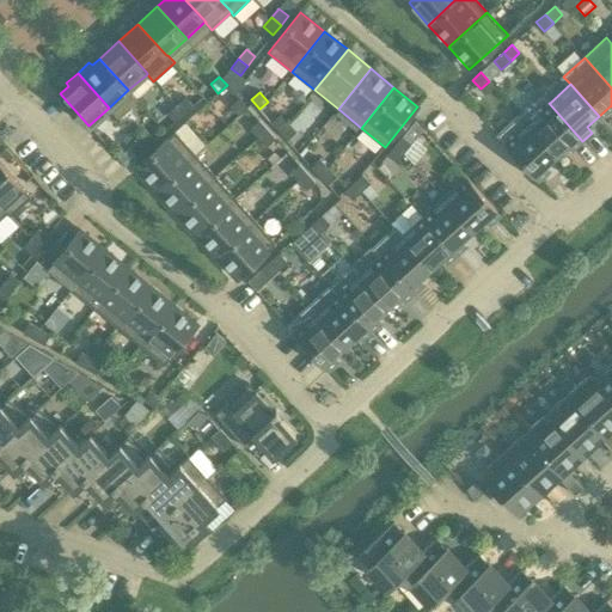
[(543,96),(520,115),(556,155),(568,144),(574,150),(582,141),(549,103),(550,103),(543,96)]
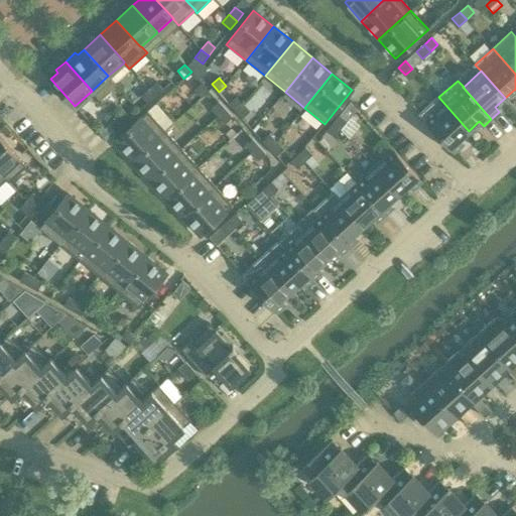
[(156,82),(148,89),(155,96),(163,89),(156,82)]
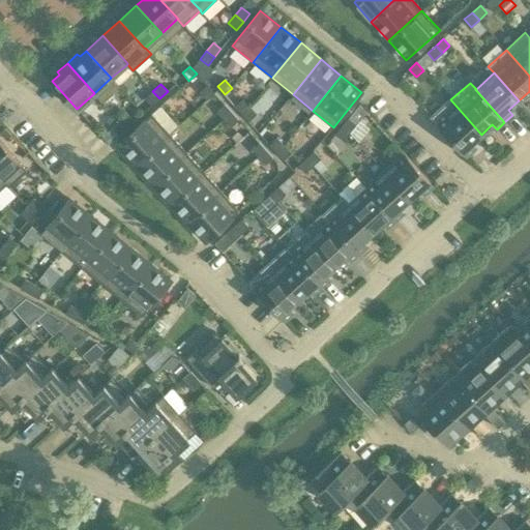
[(214,93),(207,85),(200,92),(207,99),(214,93)]
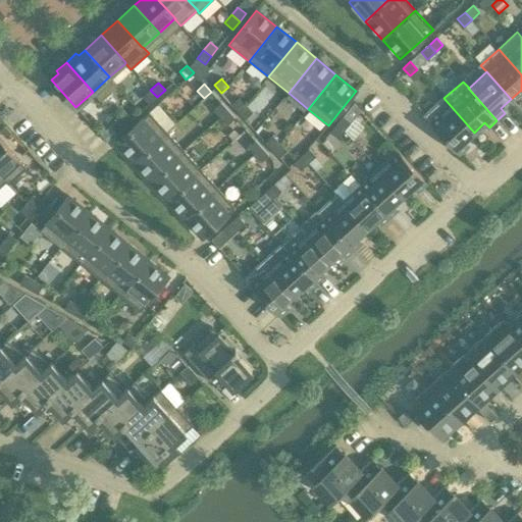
[(157,97),(150,90),(143,97),(150,104),(157,97)]
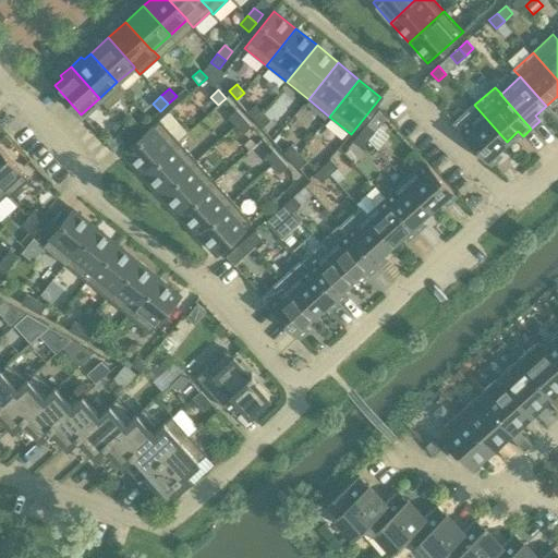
[(255,120),(263,112),(255,104),(247,111),(255,120)]
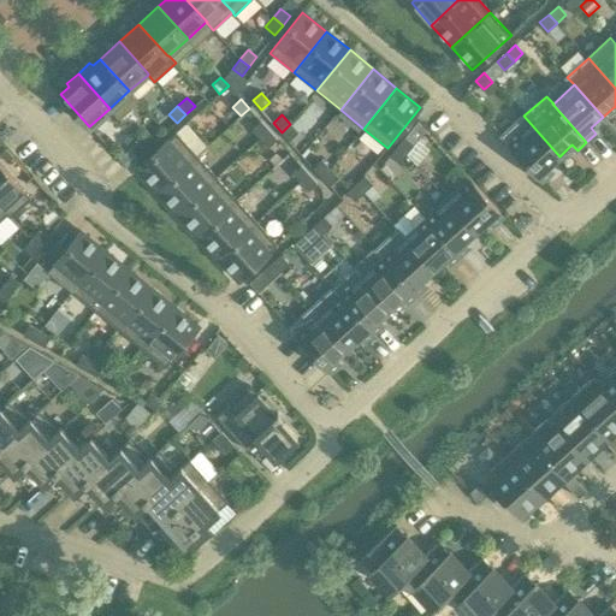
[(560,157),(523,116),(502,136),(543,182),(552,172),(548,167),(560,157)]
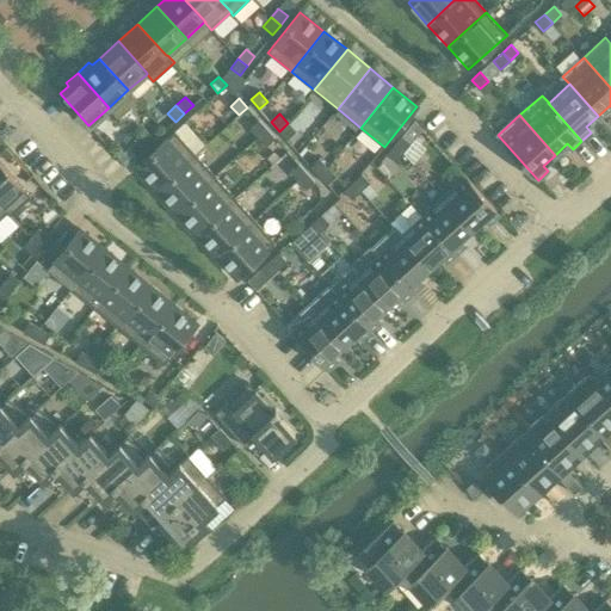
[(259,137),(267,129),(259,121),(251,128),(259,137)]
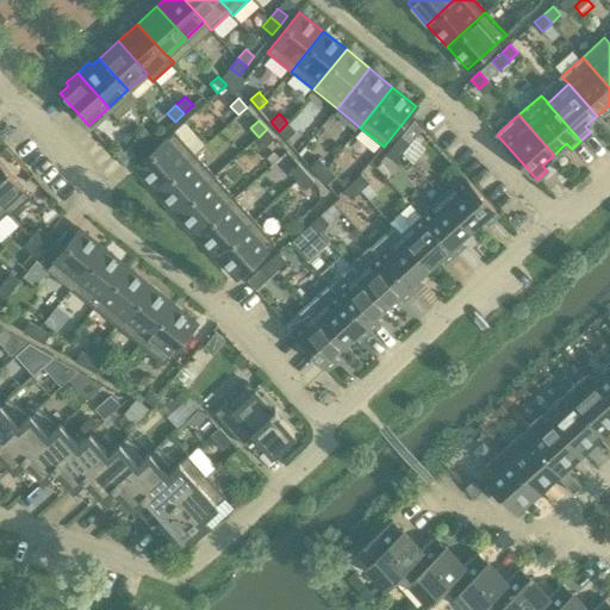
[(296,132),(287,123),(279,131),(286,139),(296,132)]
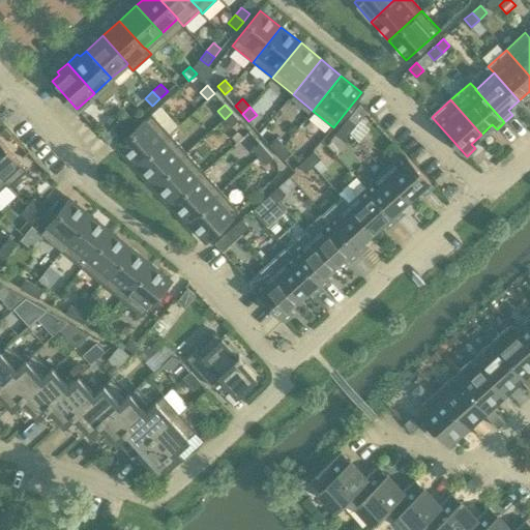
[(232,112),(225,119),(232,126),(239,120),(232,112)]
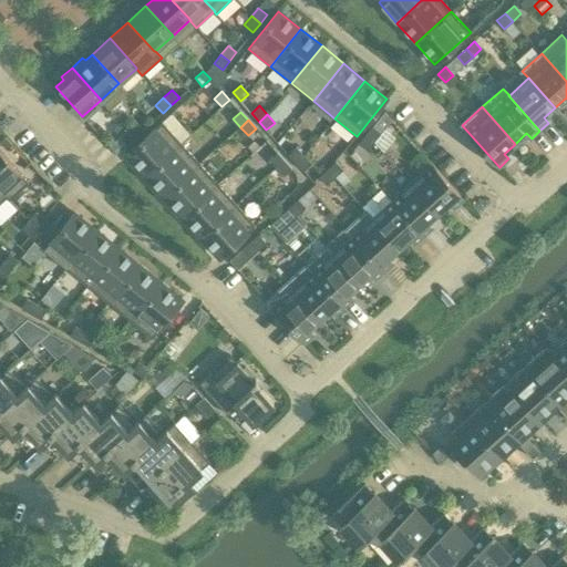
[(145,175),(182,143),(163,122),(126,154),(145,175)]
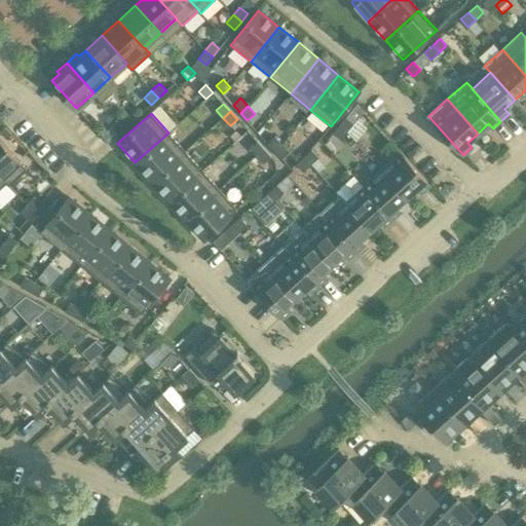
[(119,119),(125,127),(134,120),(126,113),(119,119)]
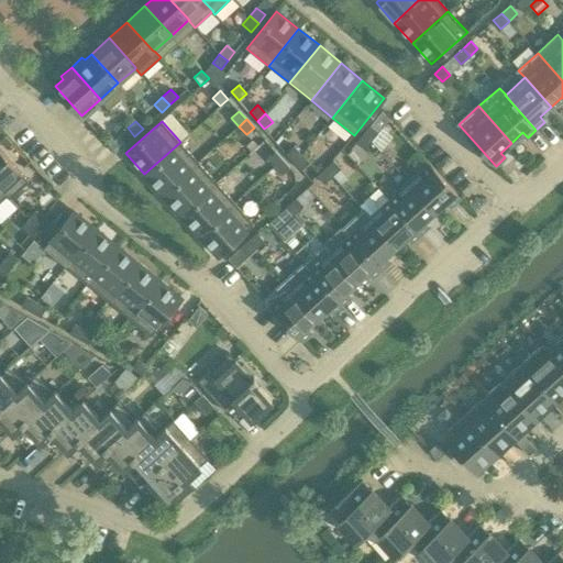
[(371,125),(364,134),(372,141),(379,132),(371,125)]
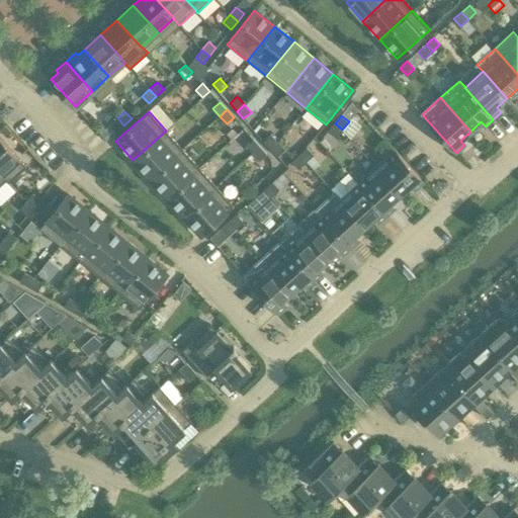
[(123,125),(117,117),(109,124),(116,133),(123,125)]
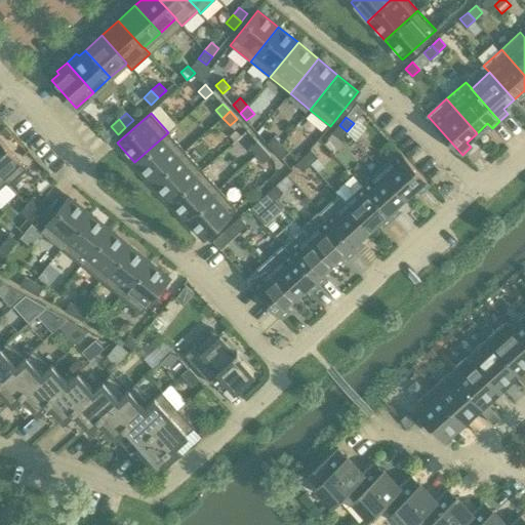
[(347,131),(339,125),(332,133),(340,139),(347,131)]
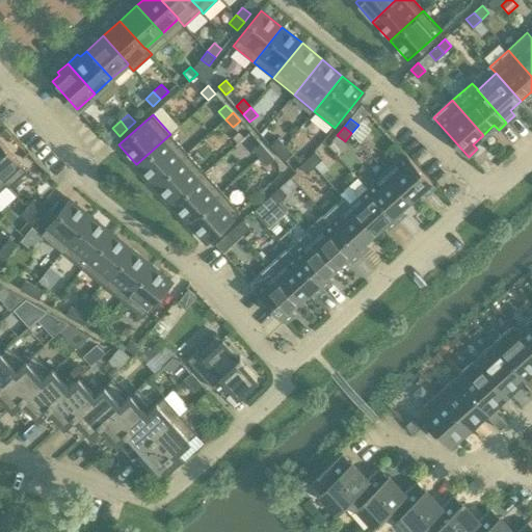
[(11,136),(4,129),(0,133),(7,140),(11,136)]
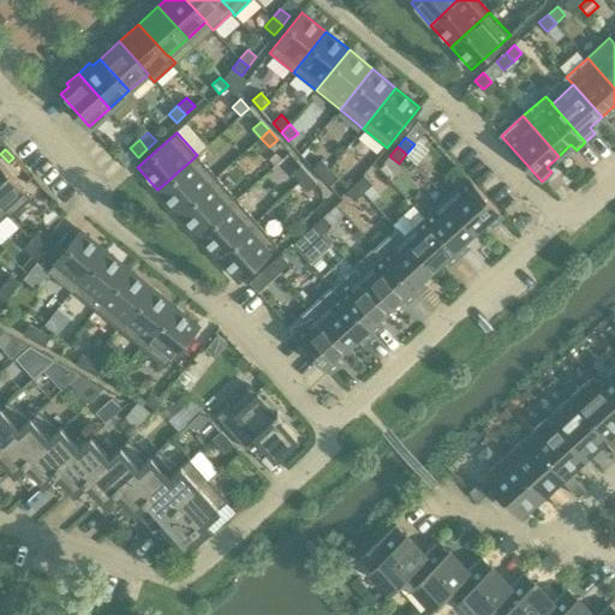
[(216,177),(197,155),(157,190),(178,212),(216,177)]
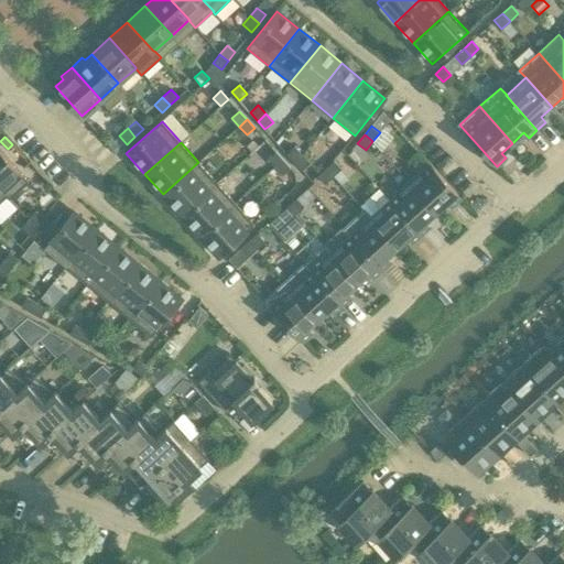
[(295,162),(303,155),(295,147),(288,154),(295,162)]
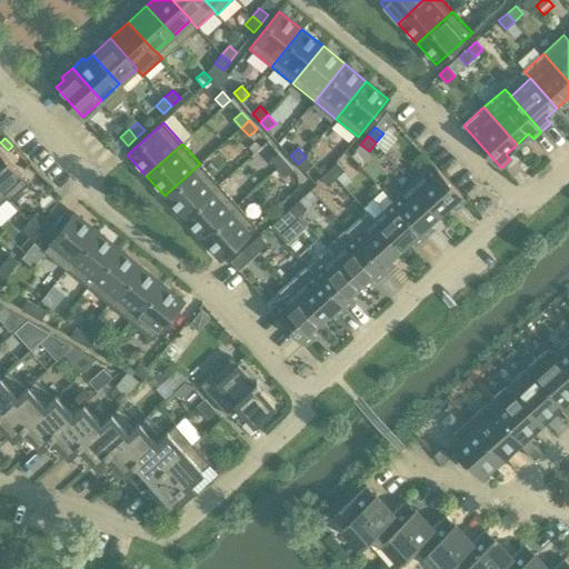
[(0,188),(8,197),(7,198),(9,201),(29,183),(0,150),(0,188)]
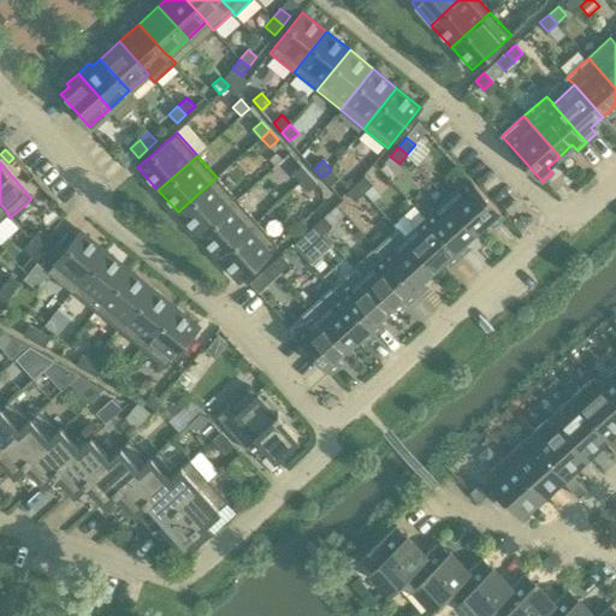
[(301,183),(309,175),(302,166),(292,173),(301,183)]
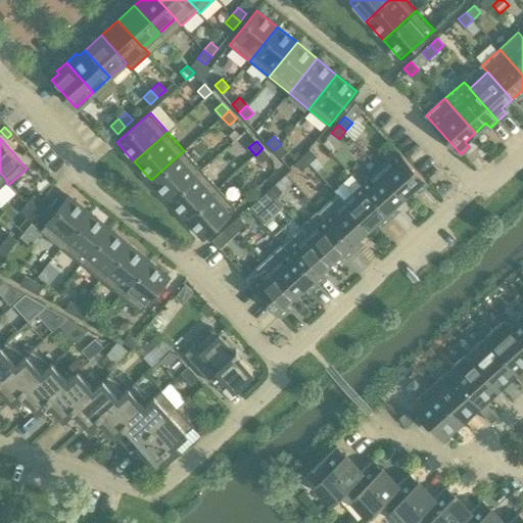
[(288,151),(281,144),(274,150),(281,157),(288,151)]
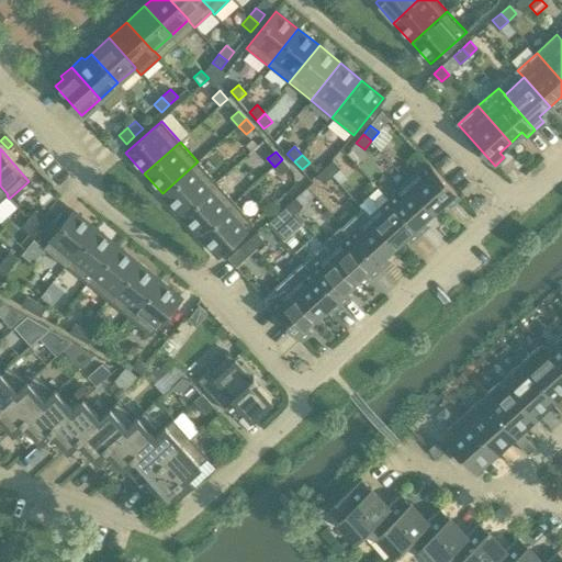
[(282,159),(274,167),(282,175),(290,168),(282,159)]
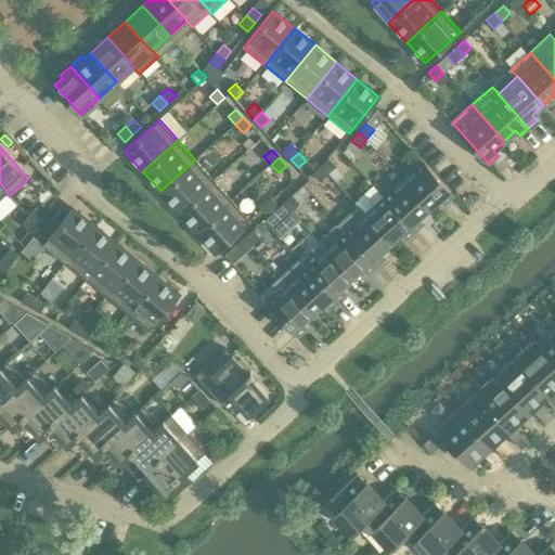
[(321,166),(328,173),(336,166),(328,158),(321,166)]
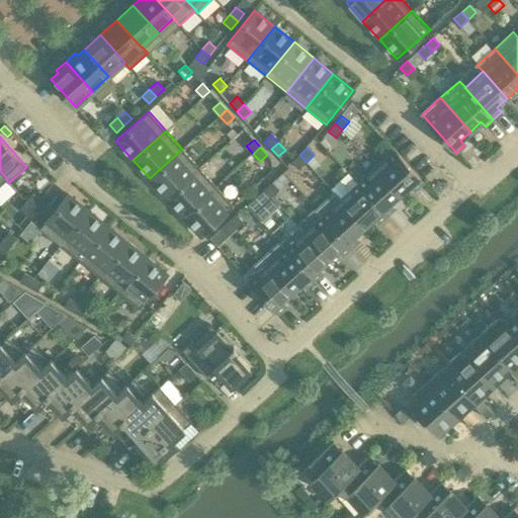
[(182,149),(150,178),(167,197),(199,167),(182,149)]
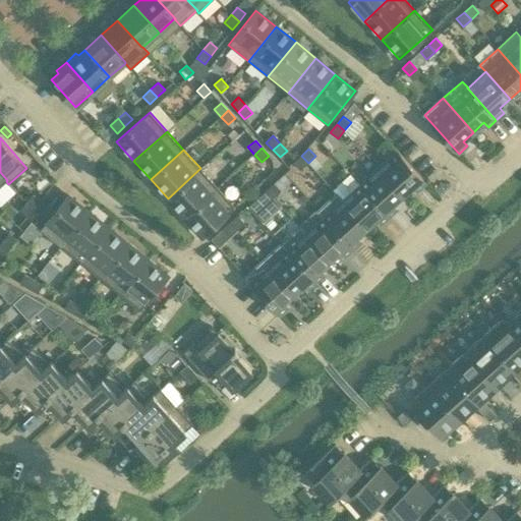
[(379,168),(403,195),(413,186),(417,191),(426,183),(397,152),(379,168)]
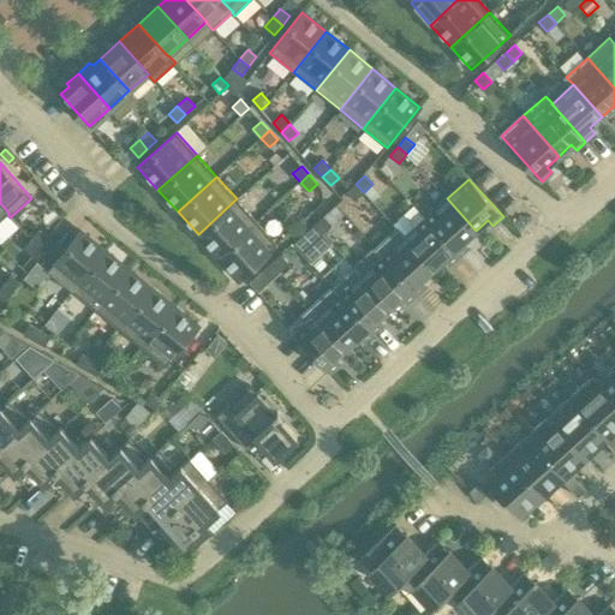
[(364,192),(356,184),(346,192),(354,201),(364,192)]
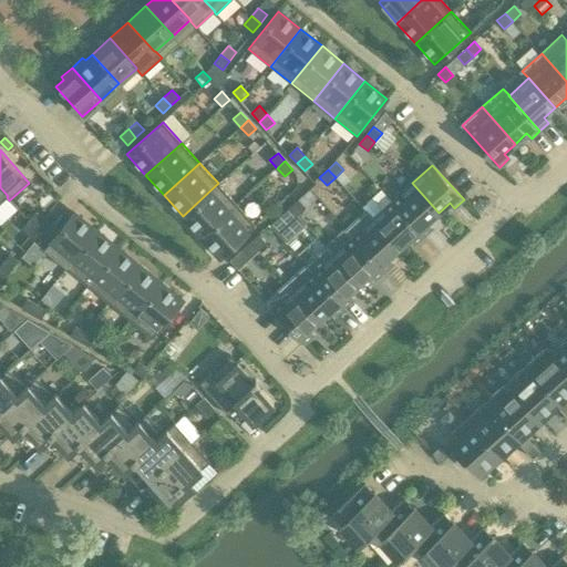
[(218,183),(183,216),(200,236),(237,204),(218,183)]
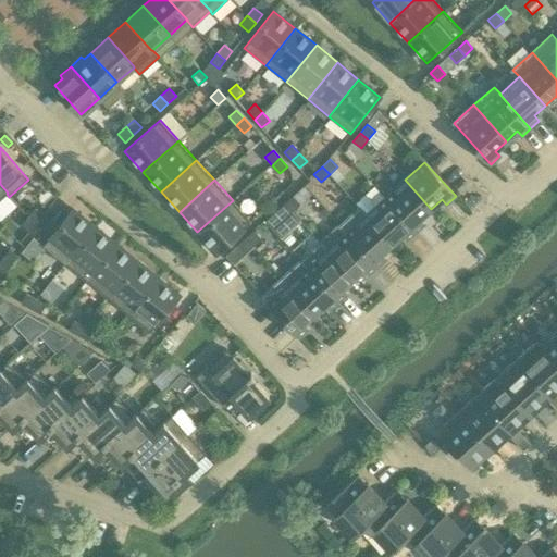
[(431,209),(405,180),(385,197),(416,232),(424,224),(420,219),(431,209)]
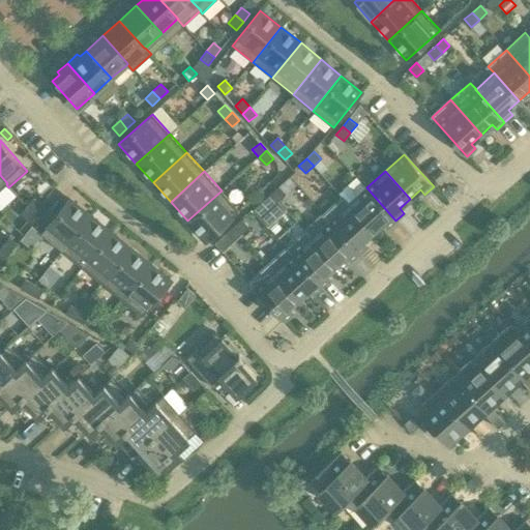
[(357,176),(342,190),(350,199),(365,184),(357,176)]
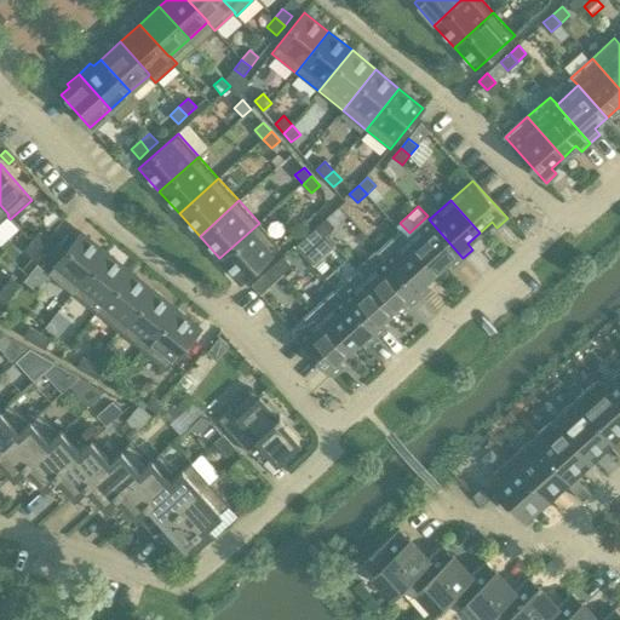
[(317,227),(326,235),(334,227),(326,218),(317,227)]
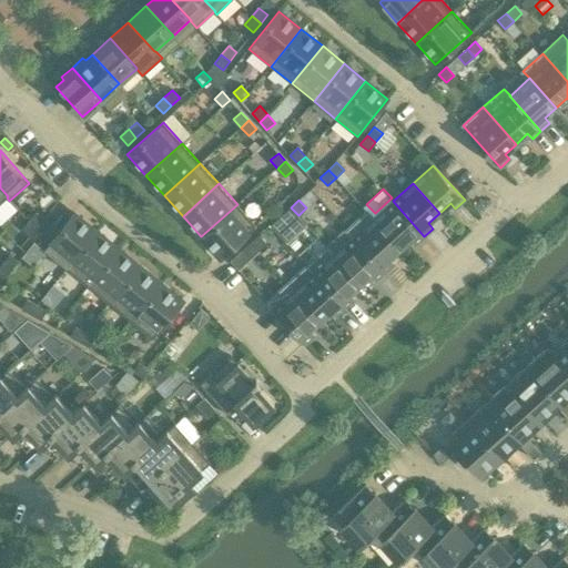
[(393,201),(374,219),(373,219),(399,249),(411,239),(415,244),(424,236),(393,201)]
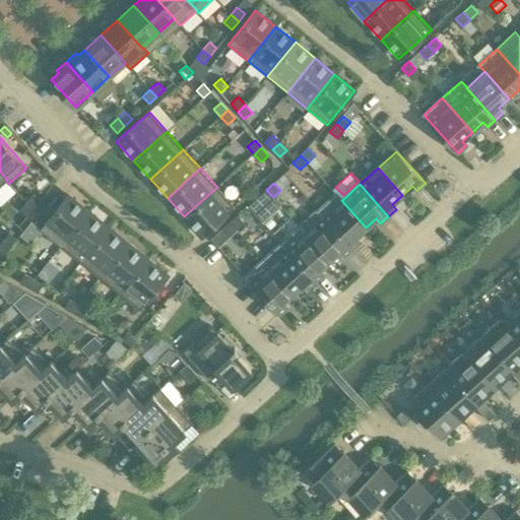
[(235,206),(217,187),(184,216),(202,236),(235,206)]
